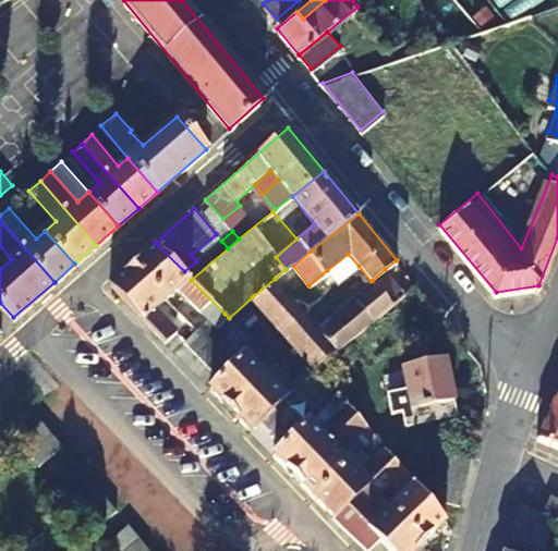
[(191,255),(196,261),(221,241),(216,234),(191,255)]
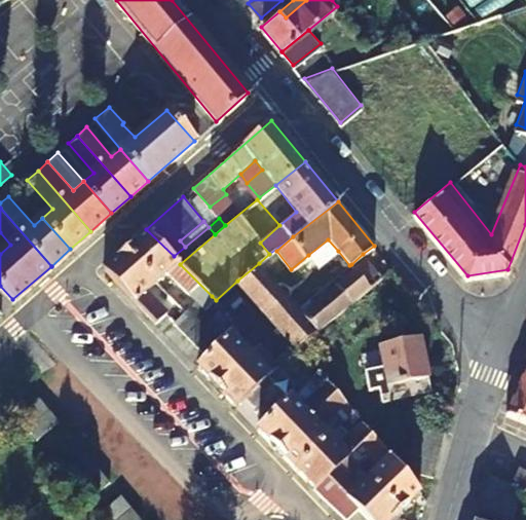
[(215,234),(209,227),(185,247),(174,256),(180,264),(215,234)]
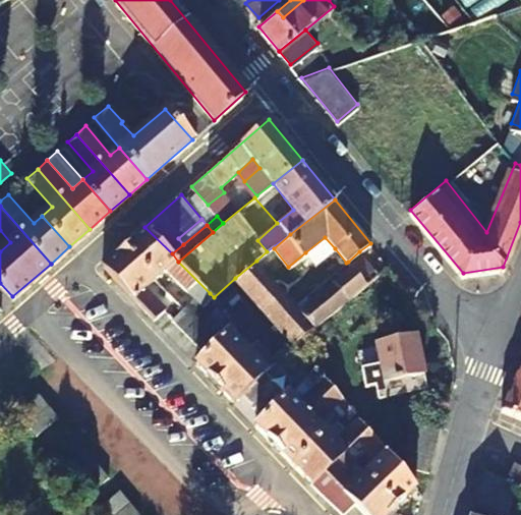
[(167,270),(176,281),(186,292),(190,288),(201,300),(210,293),(178,262),(172,253),(145,227),(123,245),(156,280),(167,270)]
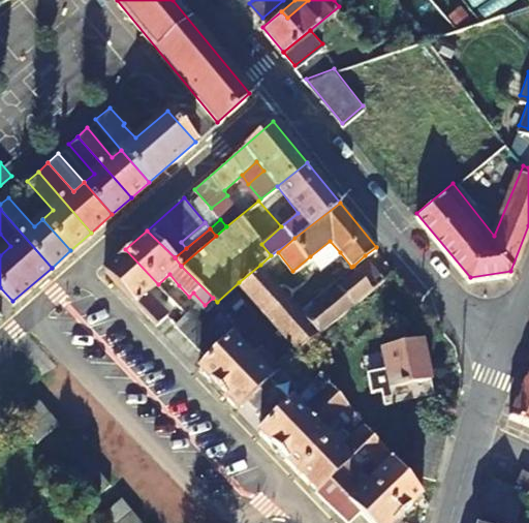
[(310,256),(320,269),(340,252),(330,241),(310,256)]
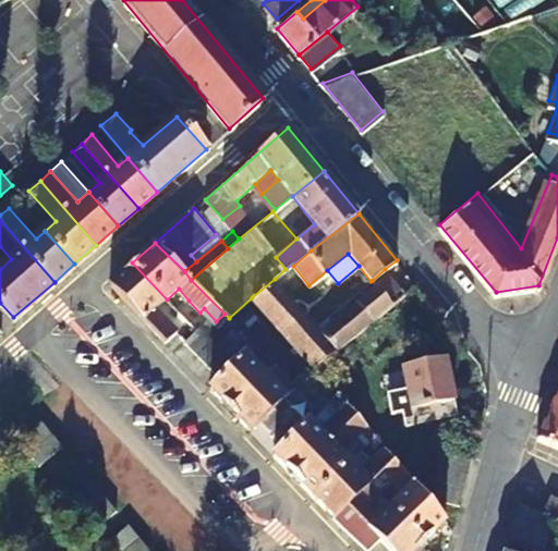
[(108,282),(164,340),(174,330),(176,329),(157,308),(167,300),(132,262),(108,282)]
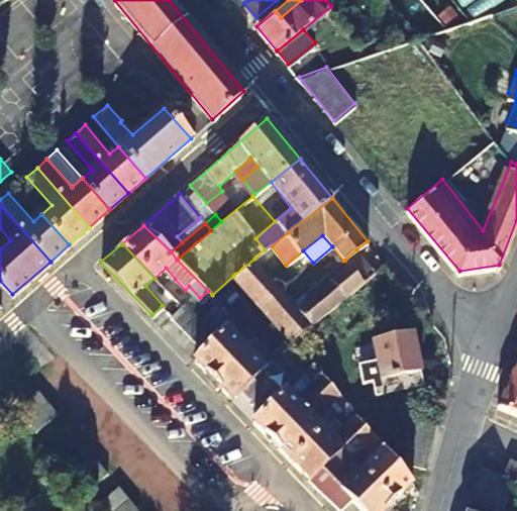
[(375,272),(367,263),(356,249),(345,260),(347,263),(356,273),(364,267),(371,276),(375,272)]
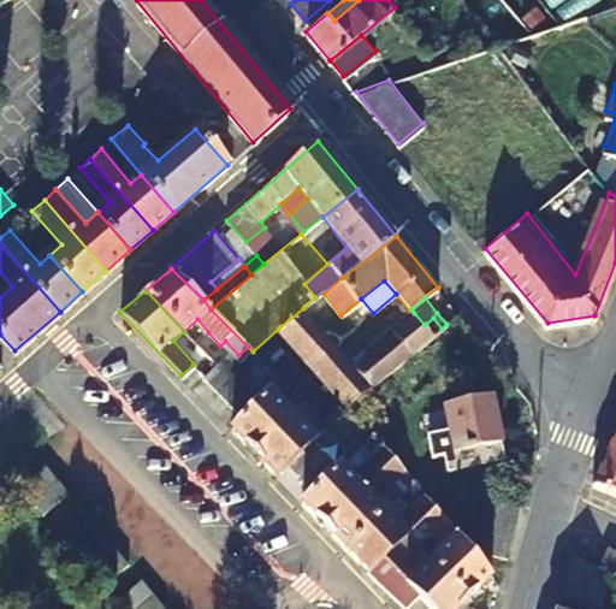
[(460,314),(450,302),(437,313),(446,324),(460,314)]
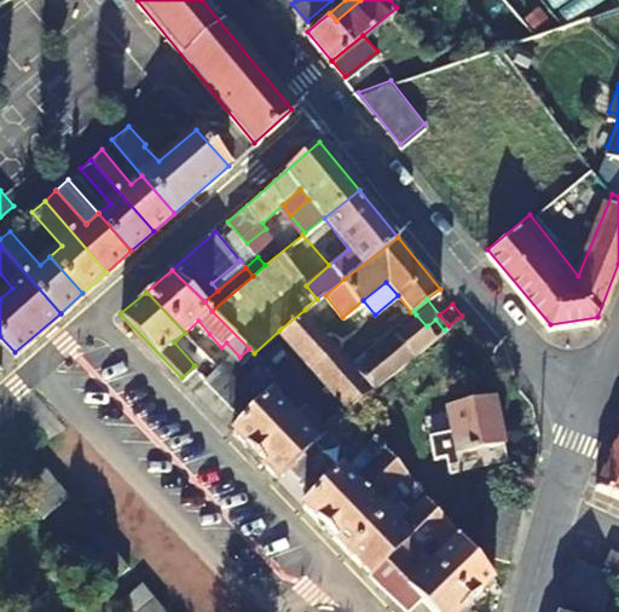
[(354,368),(305,310),(279,330),(348,409),(372,388),(354,368)]
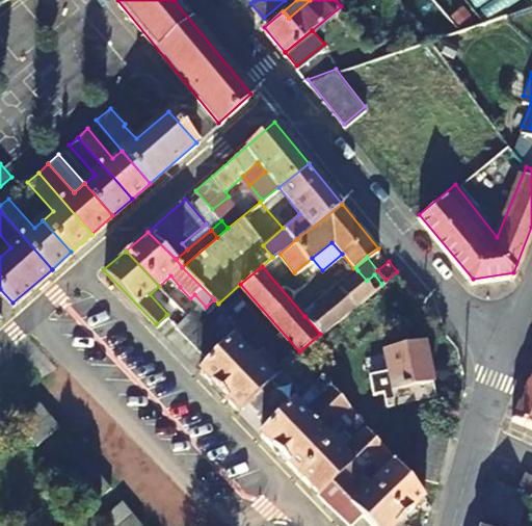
[(357,270),(326,297),(343,317),(381,284),(374,274),(367,281),(357,270)]
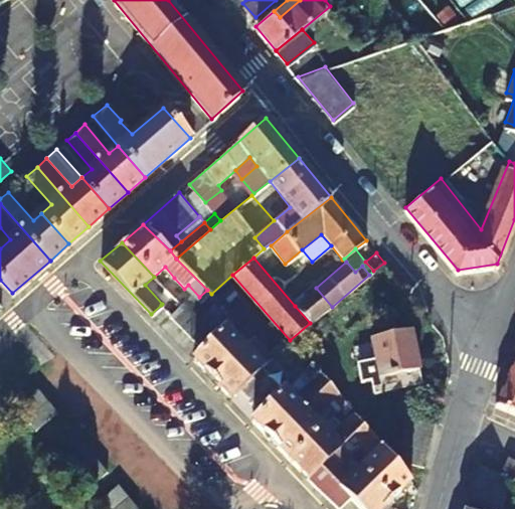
[(154,277),(163,286),(174,278),(165,267),(154,277)]
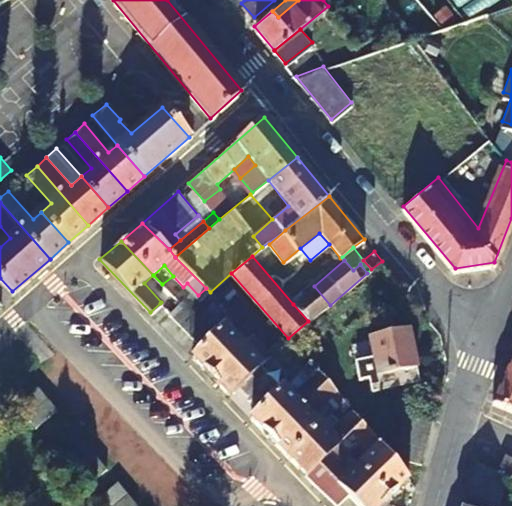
[(309,323),(330,305),(314,286),(293,304),(308,321),(309,323)]
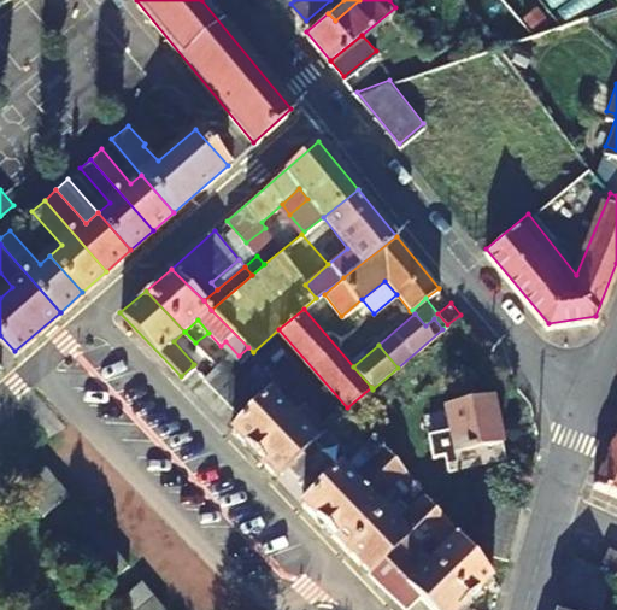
[(229,353),(204,377),(217,391),(242,368),(229,353)]
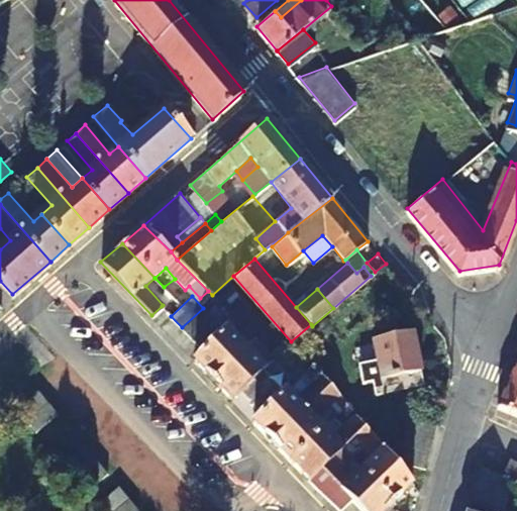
[(213,318),(203,308),(182,327),(192,338),(213,318)]
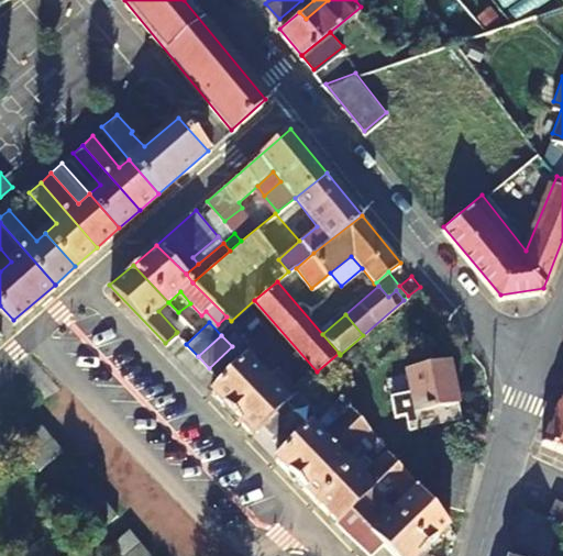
[(233,347),(232,346),(209,368),(221,380),(243,358),(233,347)]
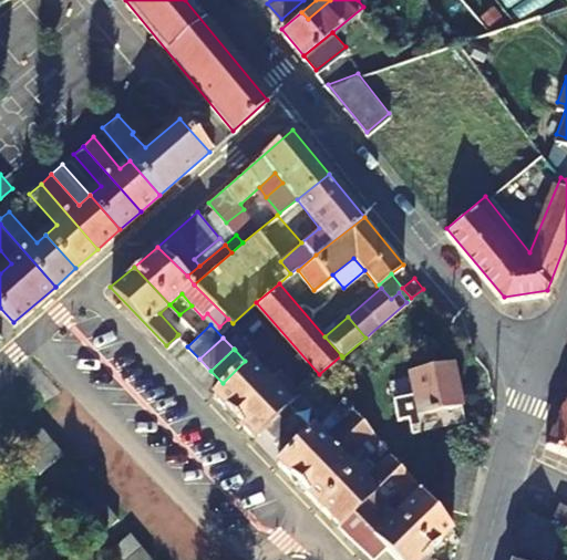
[(265,356),(256,365),(263,373),(272,363),(265,356)]
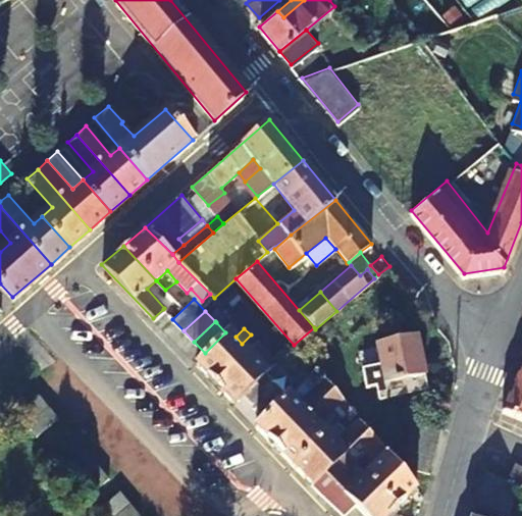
[(251,334),(242,344),(236,337),(228,329),(225,332),(205,353),(195,362),(214,381),(257,341),(251,334)]
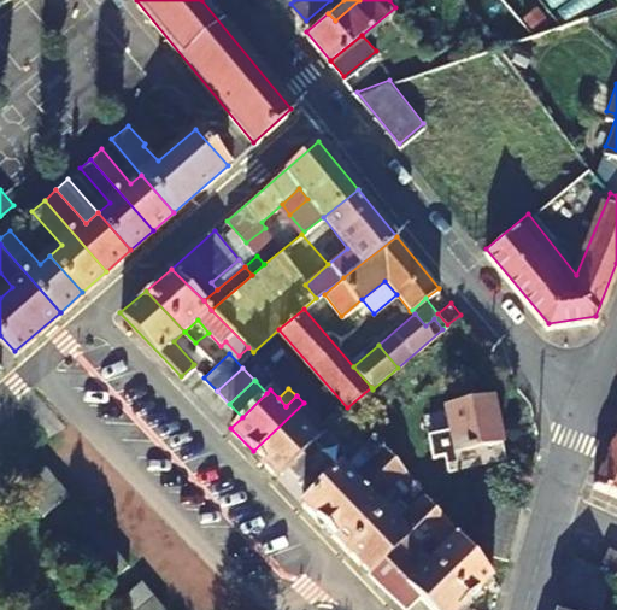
[(505,461),(494,398),(446,408),(450,430),(429,433),(435,457),(445,455),(448,471),(505,461)]
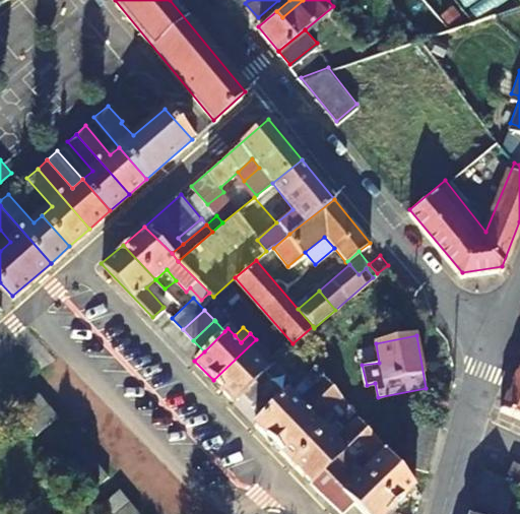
[(267,369),(252,354),(261,345),(256,339),(213,380),(233,401),(243,391),(264,371),(267,369)]
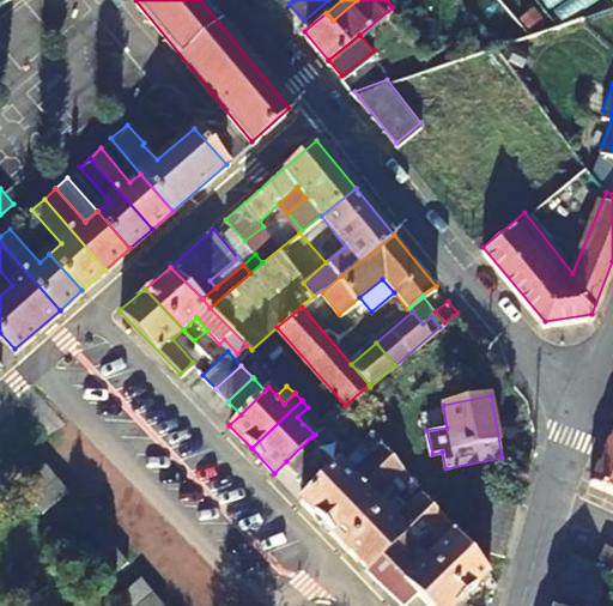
[(612,430),(608,429),(599,454),(612,459),(612,430)]
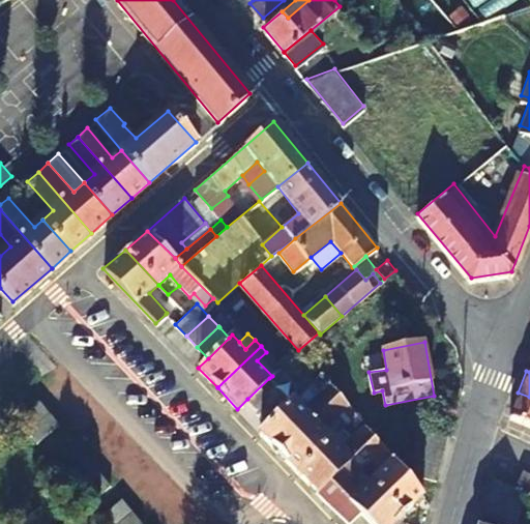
[(322,372),(295,400),(302,408),(329,382),(322,372)]
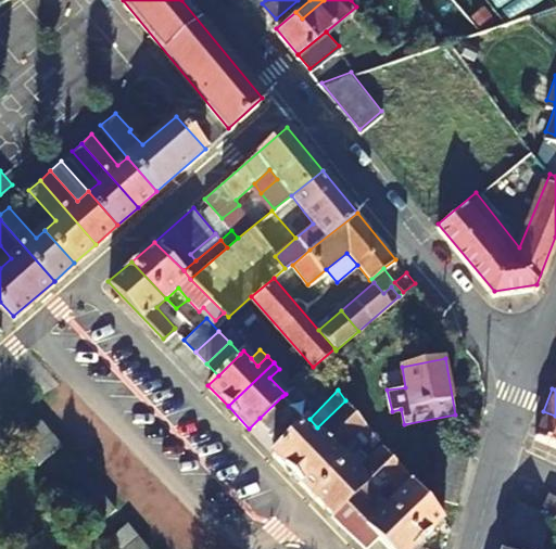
[(294,409),(282,396),(260,418),(272,431),(294,409)]
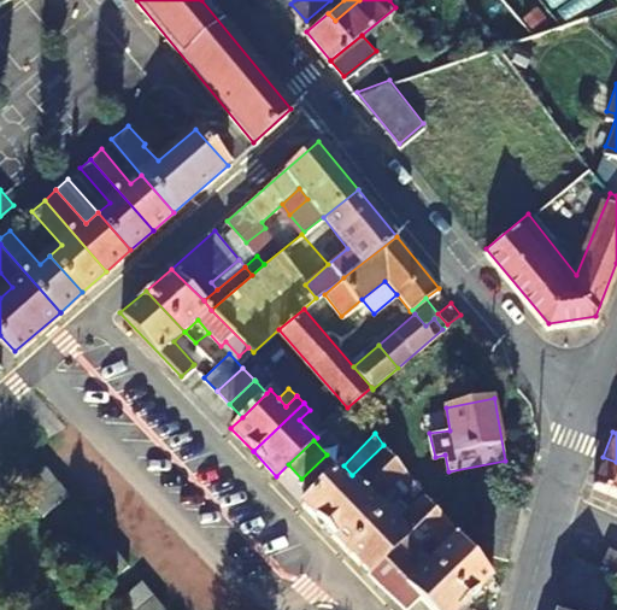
[(340,468),(313,492),(303,503),(324,526),(394,457),(383,445),(352,475),(344,465),(340,468)]
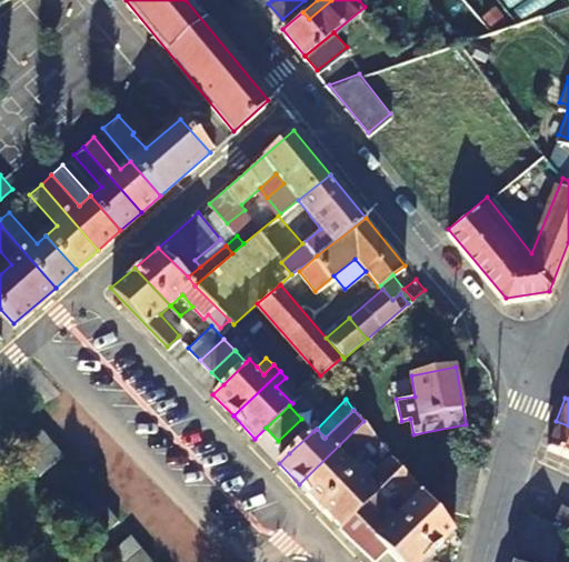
[(17,447),(40,427),(30,415),(7,435),(17,447)]
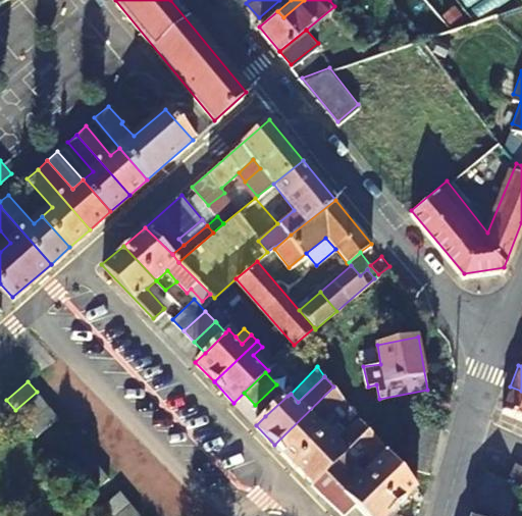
[(288,396),(276,384),(255,405),(265,416),(288,396)]
